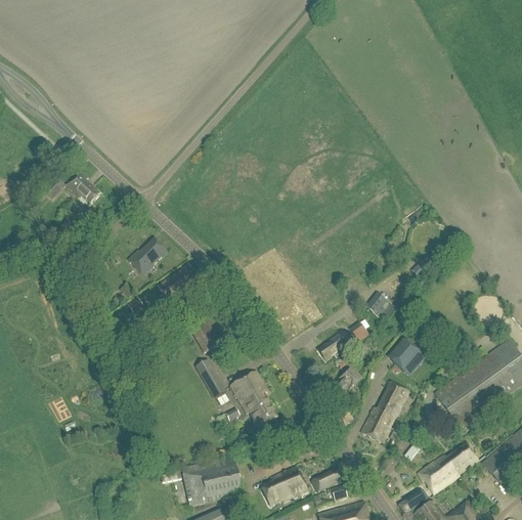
[(78,168),(62,184),(77,197),(87,205),(98,192),(84,179),(86,176),(78,168)]
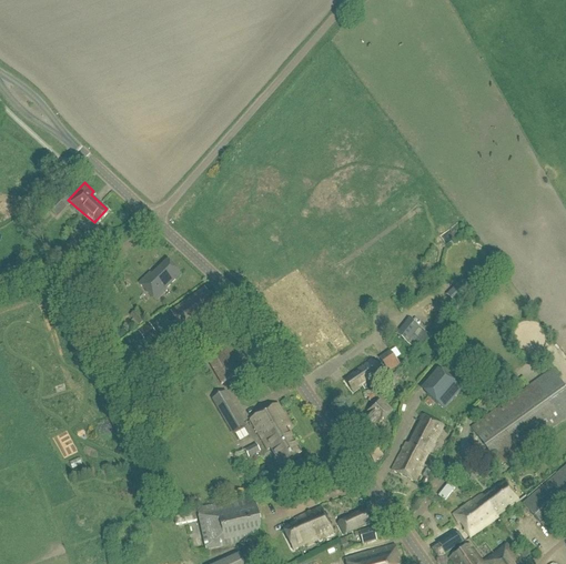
[(56,214),(68,200),(58,191),(46,205),(56,214)]
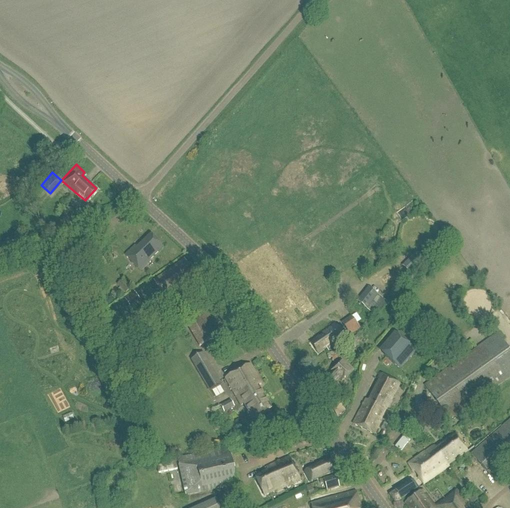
[(161,244),(149,231),(135,244),(133,242),(123,252),(138,268),(148,258),(147,257),(161,244)]
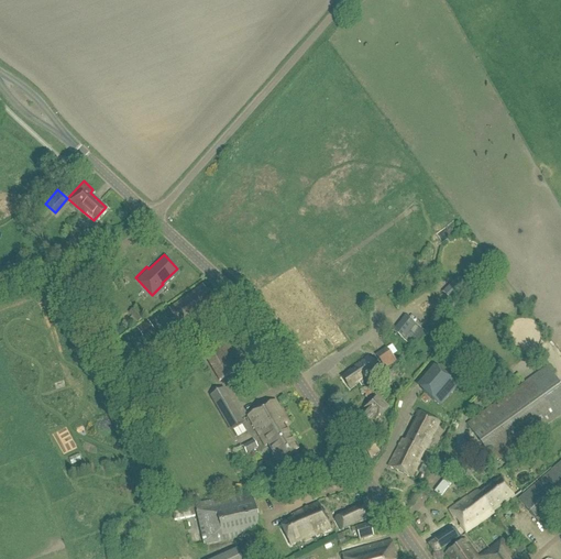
[(211,296),(200,281),(167,305),(179,322),(187,316),(186,315),(191,310),(193,311),(201,306),(200,304),(211,296)]
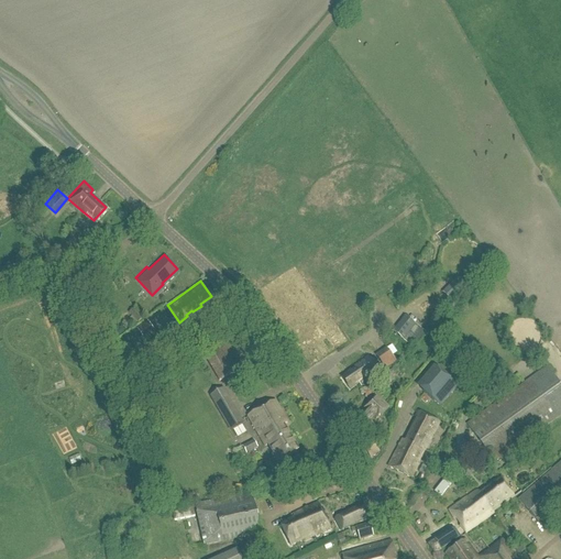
[(141,315),(132,305),(127,310),(135,319),(141,315)]
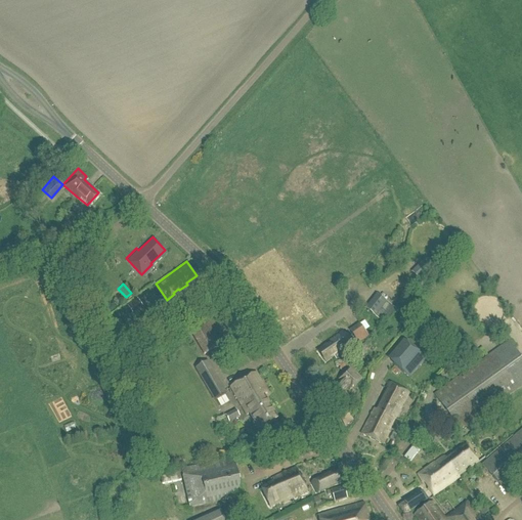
[(375,291),(362,305),(379,318),(391,304),(375,291)]
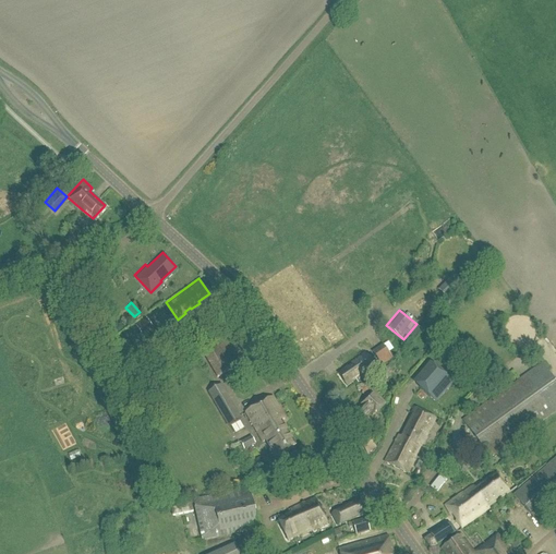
[(149,323),(144,315),(133,323),(139,330),(149,323)]
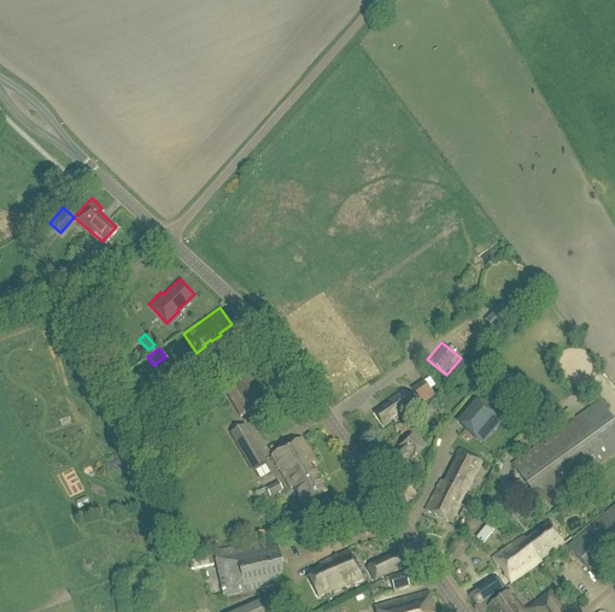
[(209,371),(203,360),(187,370),(194,381),(209,371)]
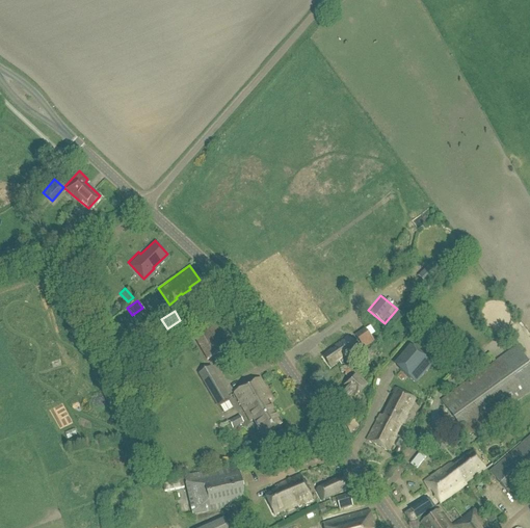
[(223,345),(207,318),(188,330),(205,357),(223,345)]
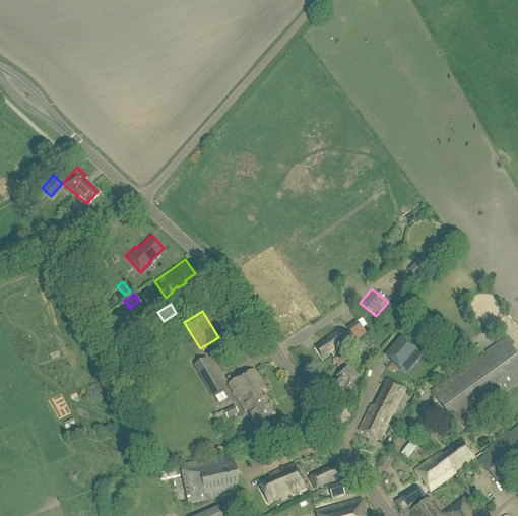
[(351,334),(353,338),(364,331),(354,318),(344,325),(351,334)]
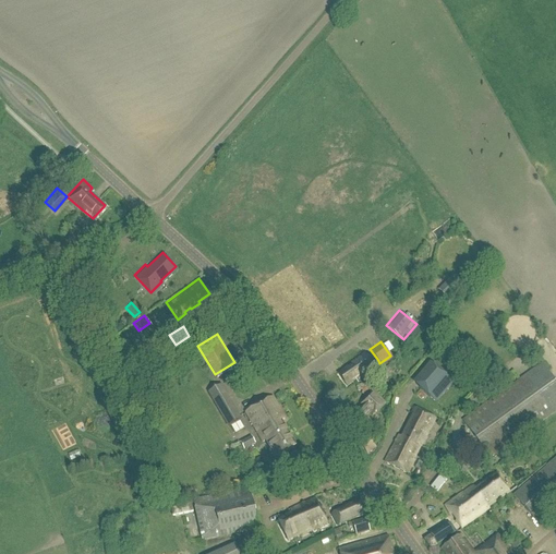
[(351,361),(337,371),(345,383),(354,376),(355,380),(375,366),(363,349),(349,359),(351,361)]
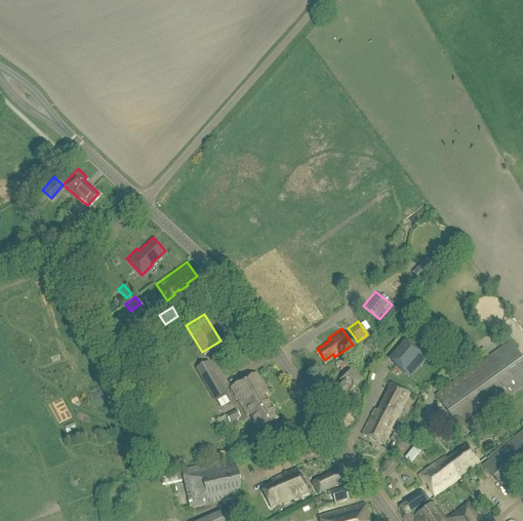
[(307,331),(298,335),(300,342),(309,337),(307,331)]
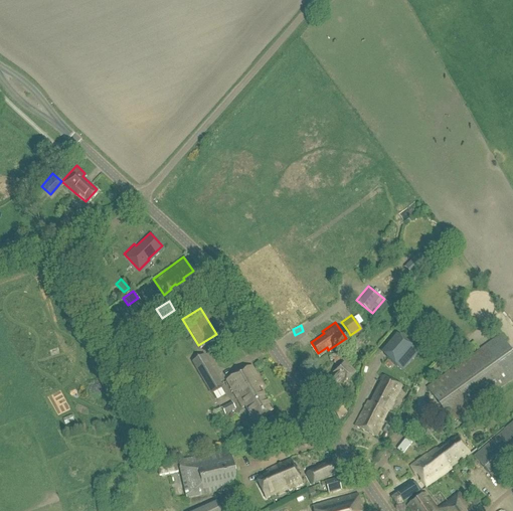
[(417,348),(401,334),(397,330),(379,349),(400,367),(417,348)]
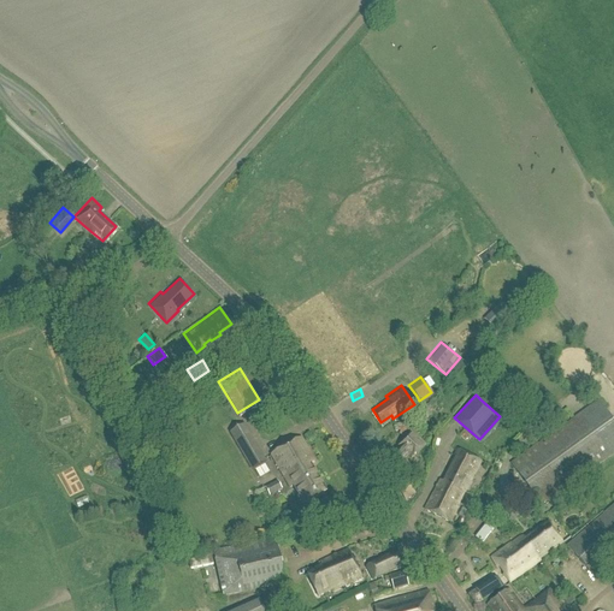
[(613,448),(613,422),(596,397),(509,460),(539,502),(613,448)]
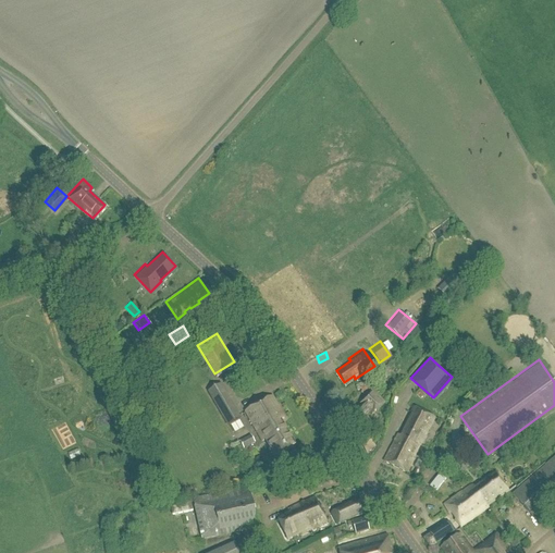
[(239,415),(219,380),(206,389),(225,422),(239,415)]
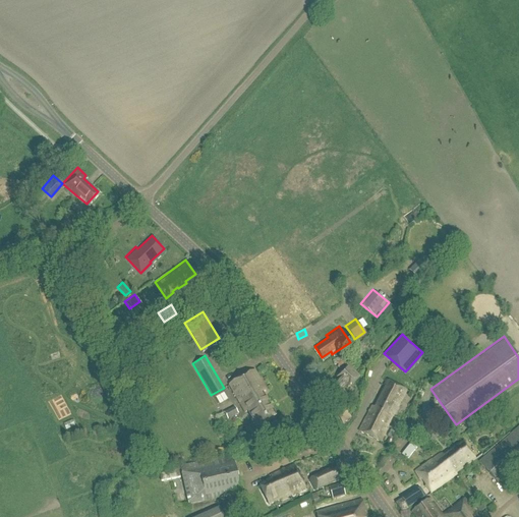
[(357,375),(347,363),(335,375),(337,377),(335,378),(322,387),(332,401),(344,392),(340,385),(342,383),(345,386),(357,375)]
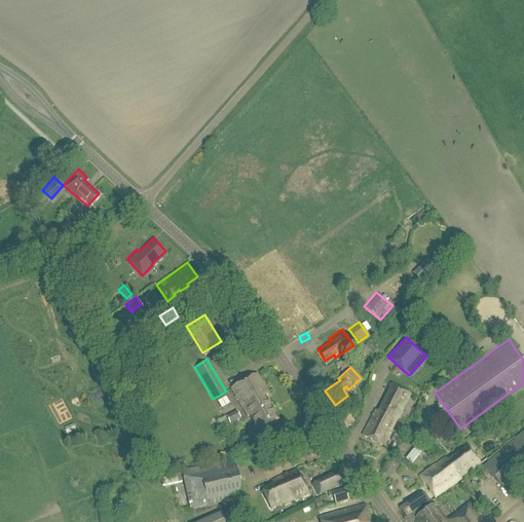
[(267,392),(255,371),(229,385),(246,413),(249,412),(258,429),(277,417),(263,394),(267,392)]
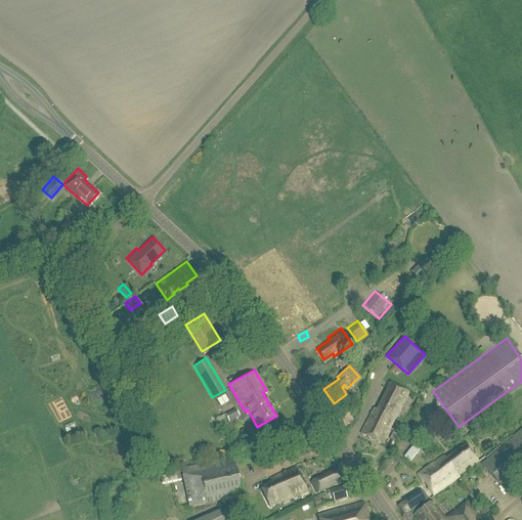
[(386,386),(375,407),(393,417),(407,390),(387,380),(384,385),(386,386)]
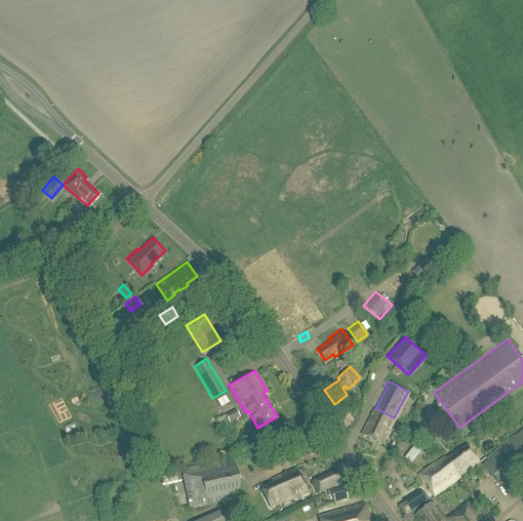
[(394,417),(375,408),(373,406),(360,431),(381,442),(394,417)]
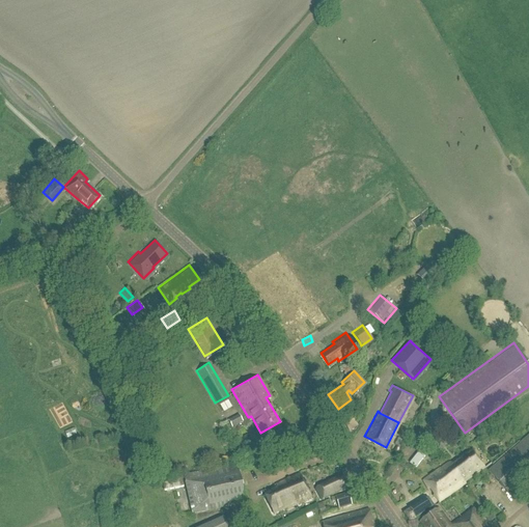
[(241,418),(238,412),(226,417),(230,424),(241,418)]
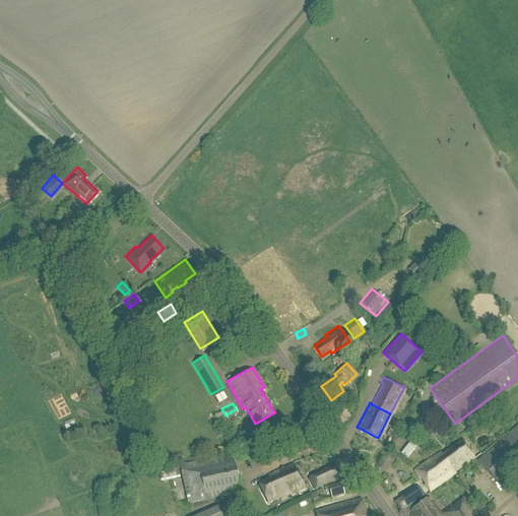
[(517,465),(517,421),(476,458),(499,482),(517,465)]
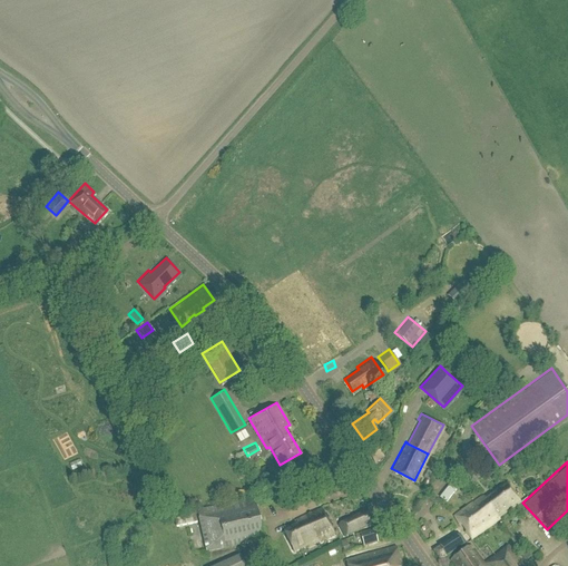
[(518,499),(505,481),(483,496),(482,494),(478,494),(452,513),(458,523),(459,523),(463,528),(462,529),(469,536),(498,516),(497,515),(518,499)]
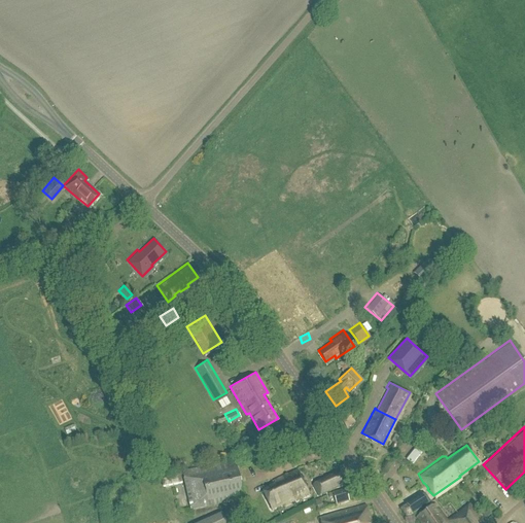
[(222,463),(221,459),(180,468),(189,507),(243,494),(235,460),(222,463)]
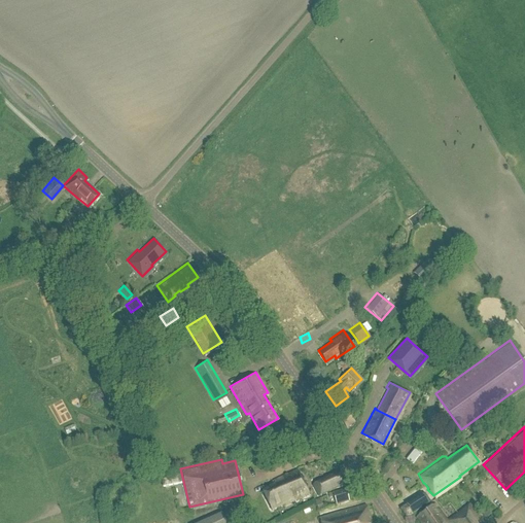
[(307,491),(295,467),(272,479),(274,482),(260,488),(270,508),(283,501),(283,502),(307,491)]
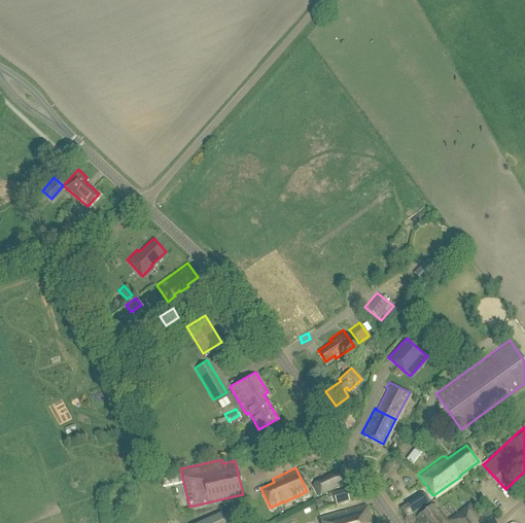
[(343,481),(337,469),(312,482),(317,493),(343,481)]
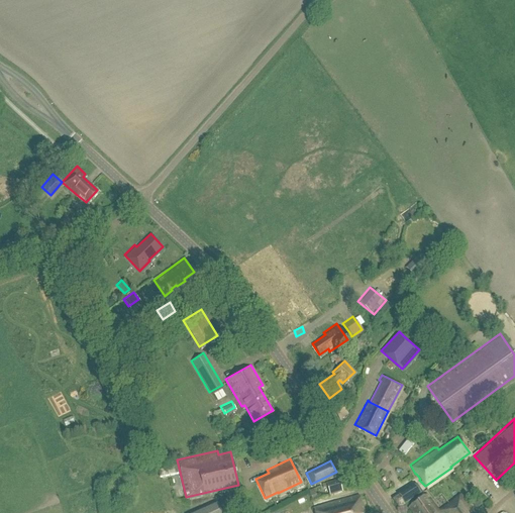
[(162,467),(162,475),(177,474),(176,466),(162,467)]
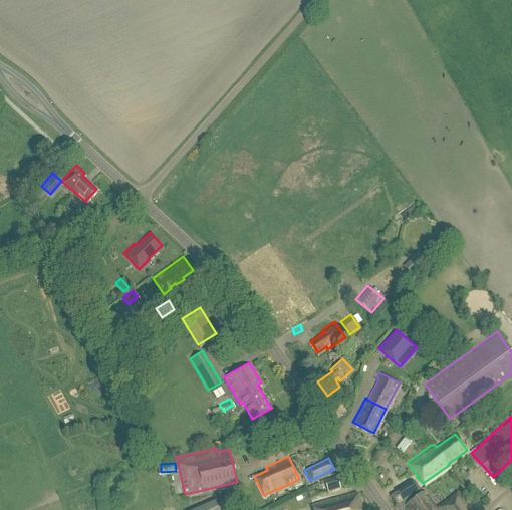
[(338,486),(335,474),(323,478),(326,490),(338,486)]
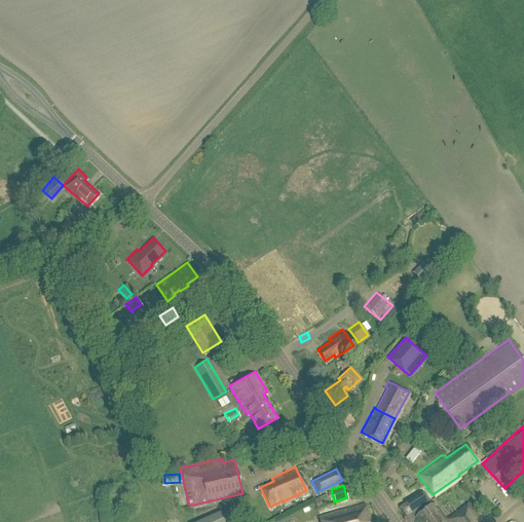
[(405,515),(426,500),(420,490),(398,506),(405,515)]
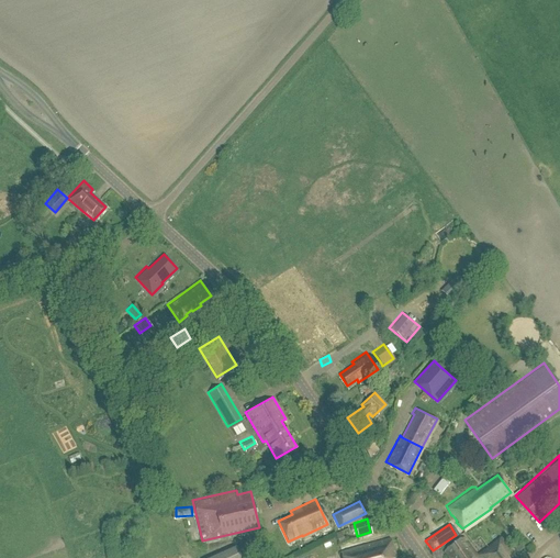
[(516,557),(500,535),(476,553),(461,535),(443,549),(449,557),(516,557)]
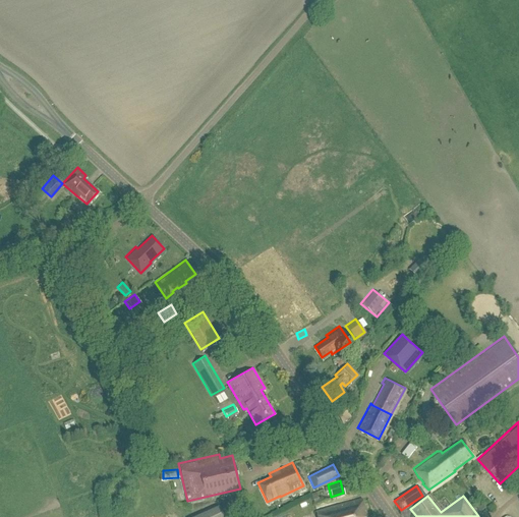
[(365,516),(360,497),(314,509),(315,516),(365,516)]
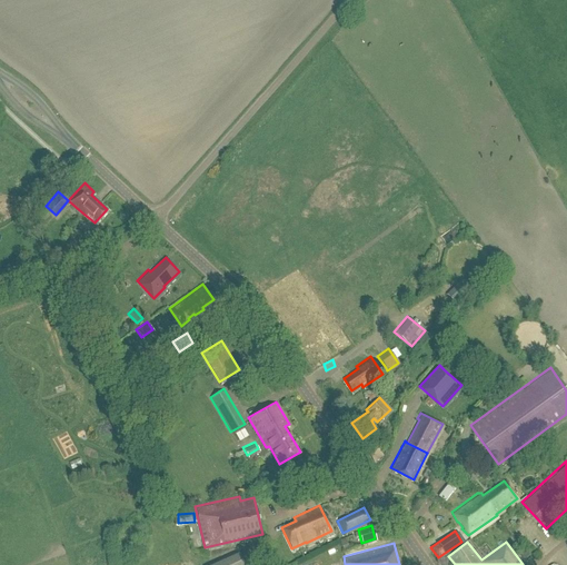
[(240,564),(237,554),(212,564),(240,564)]
